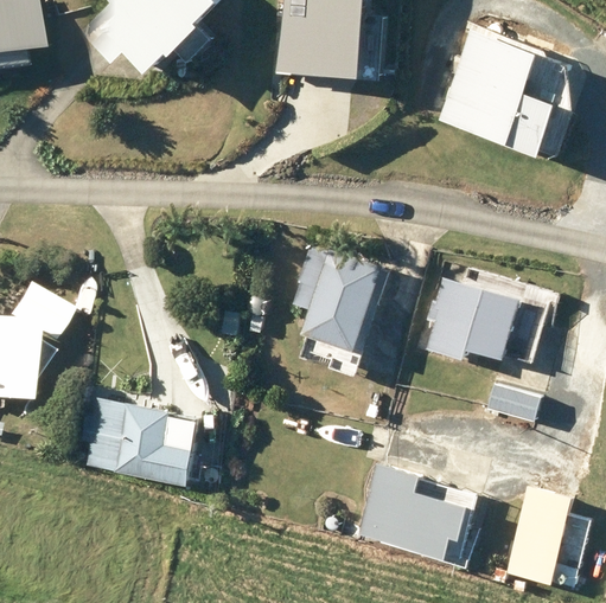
[(14,0),(0,0),(0,55),(18,53),(14,0)]
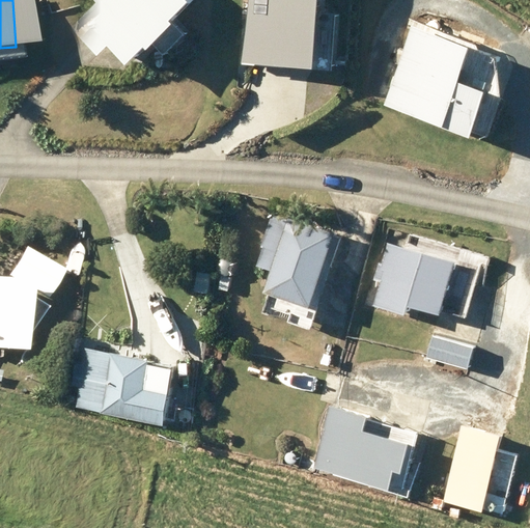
[(185,1),(184,0),(91,0),(93,2),(66,27),(91,55),(104,44),(119,61),(185,1)]
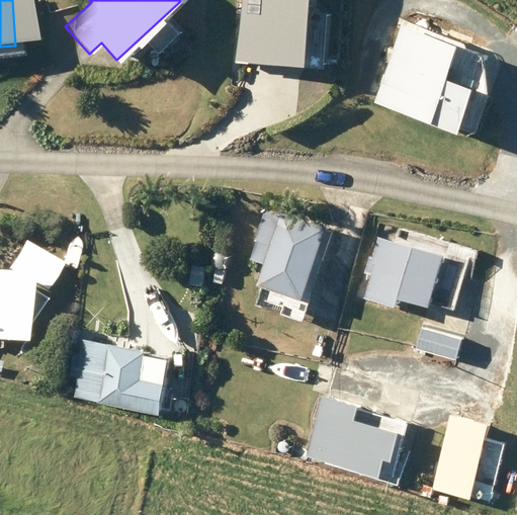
[(309,0),(241,0),(236,64),(304,69),(309,0)]
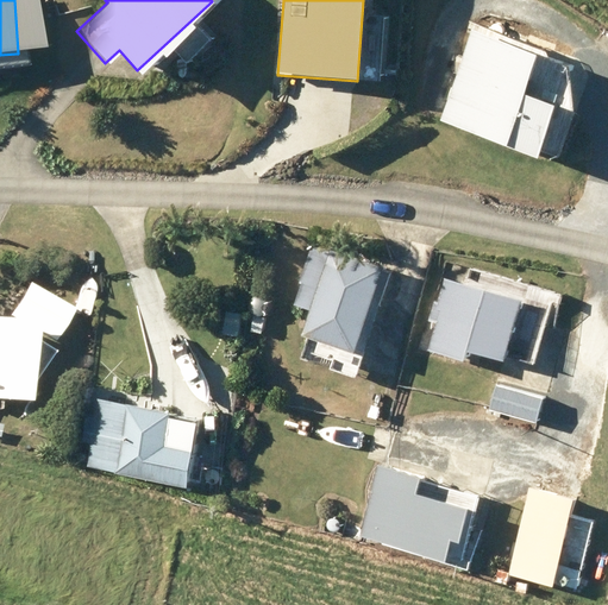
[(482,30),(451,121),(566,159),(596,68),(482,30)]
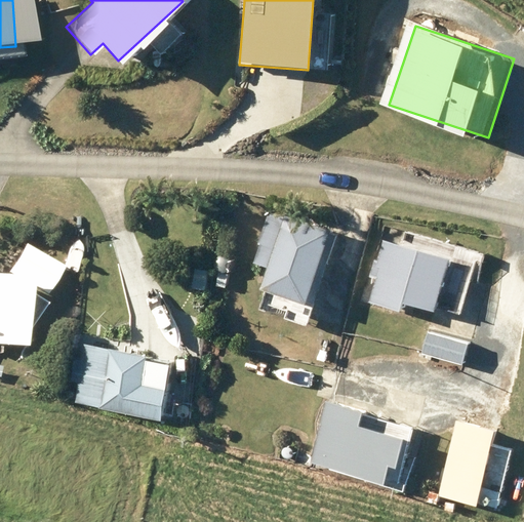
[(267,267),(260,286),(306,302),(330,230),(283,213),(282,217),(267,213),(257,243),(259,243),(253,262),(267,267)]
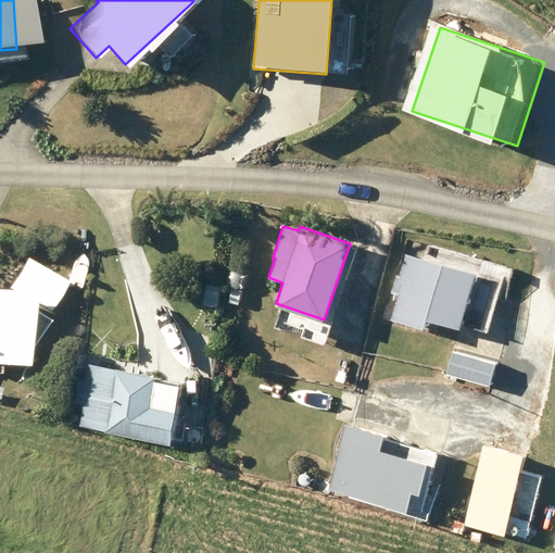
[(50,304),(70,275),(32,250),(13,277),(0,276),(0,353),(4,353),(30,352),(30,351),(34,351),(36,294),(50,304)]
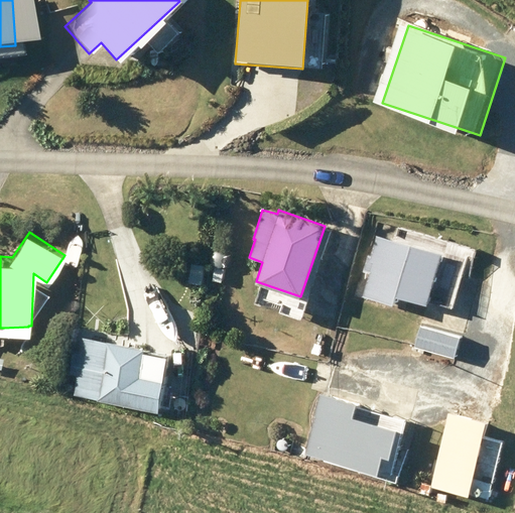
[(368,273),(362,296),(395,304),(396,297),(428,305),(429,301),(442,305),(454,260),(441,257),(442,254),(376,237),(371,256),(366,255),(362,271),(368,273)]
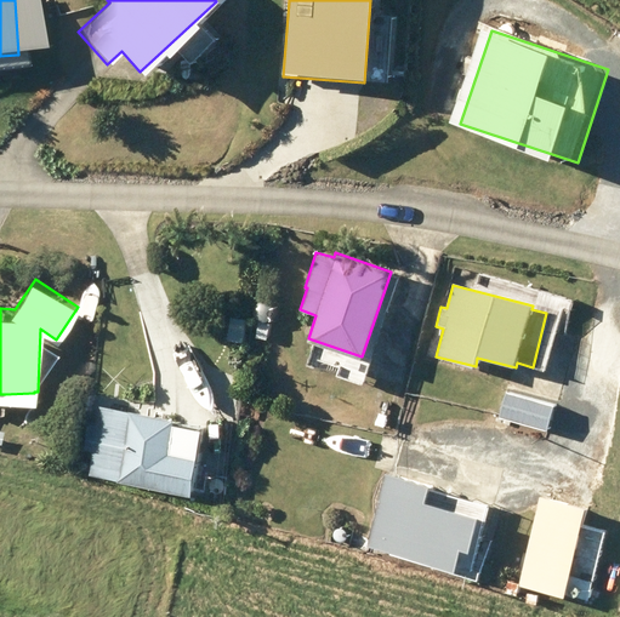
[(257,323),(254,338),(265,341),(267,325),(257,323)]
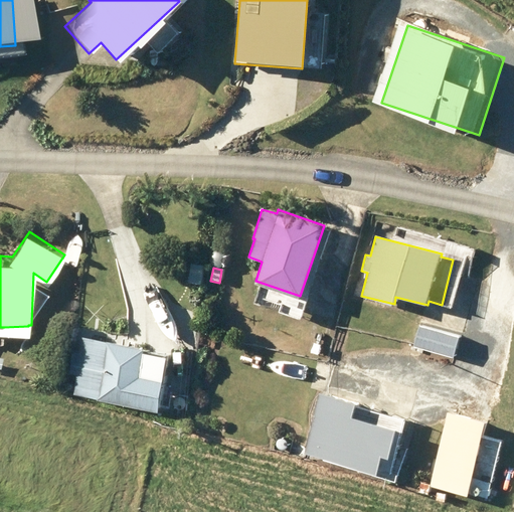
[(418,325),(412,347),(453,358),(459,336),(418,325)]
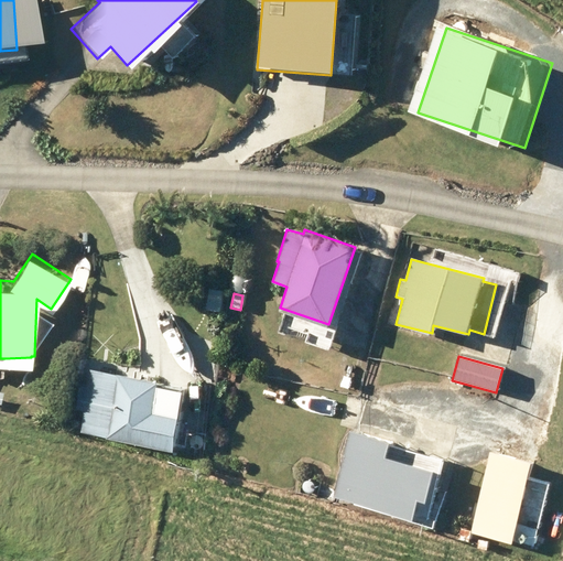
[(75,409),(83,411),(78,433),(171,450),(176,417),(150,412),(157,380),(90,369),(87,389),(78,387),(75,409)]
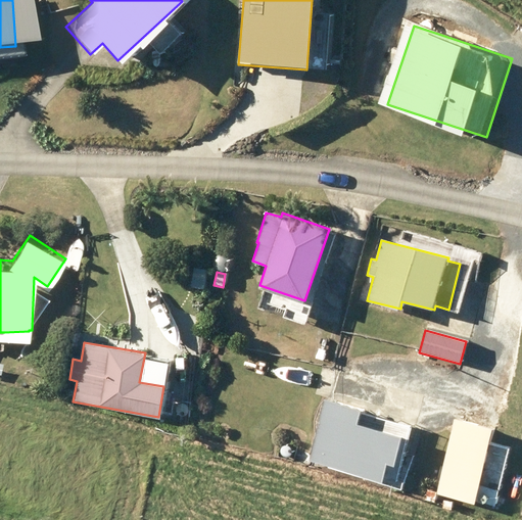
[(359,423),(363,410),(325,399),(309,461),(381,481),(386,462),(394,464),(401,435),(359,423)]
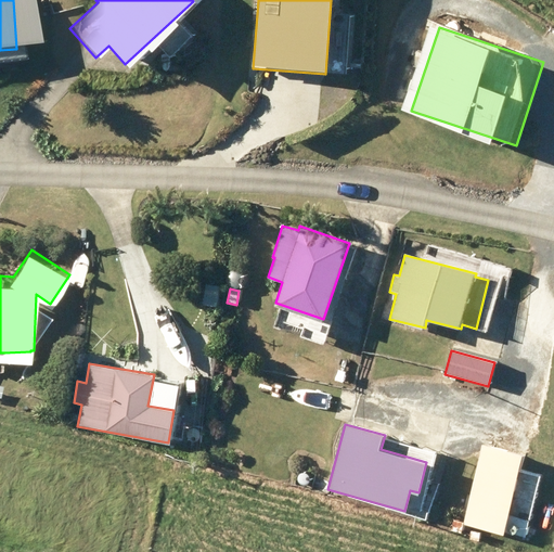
[(538,476),(517,472),(522,456),(481,446),(462,525),(523,539),(538,476)]
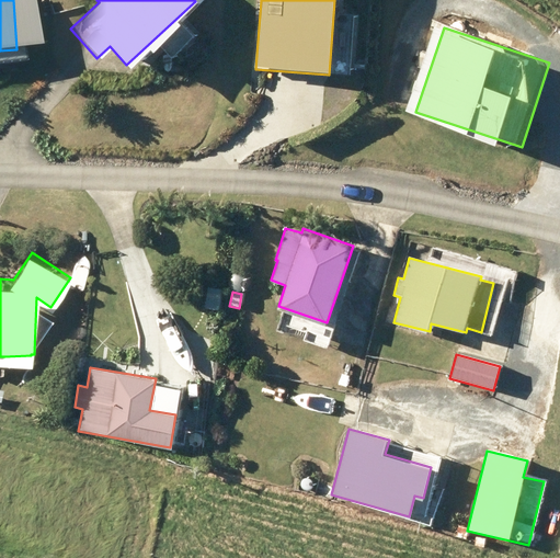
[(457,526),(455,537),(466,538),(467,527),(457,526)]
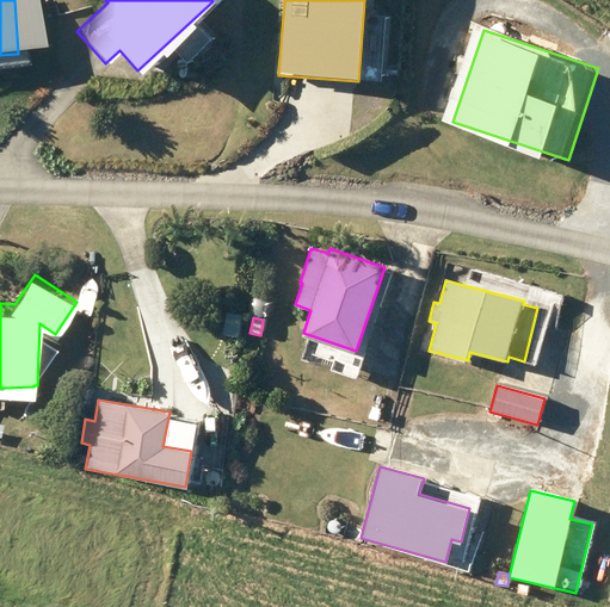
[(517,584),(516,595),(527,595),(528,584),(517,584)]
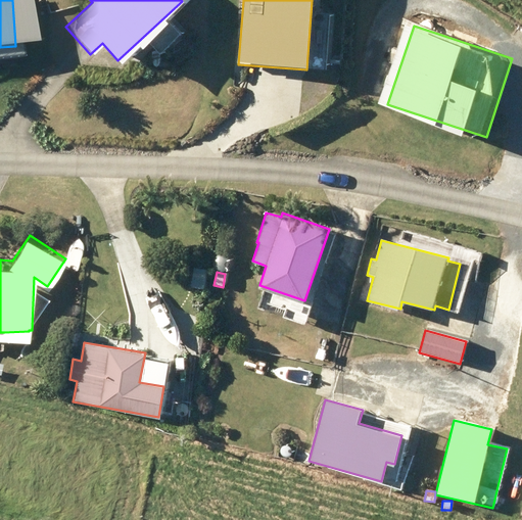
All buildings are outlined.
